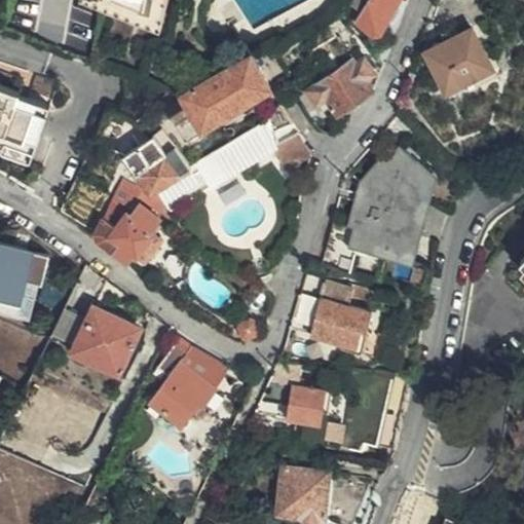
[(110,0),(110,2),(157,14),(159,0),(110,0)]
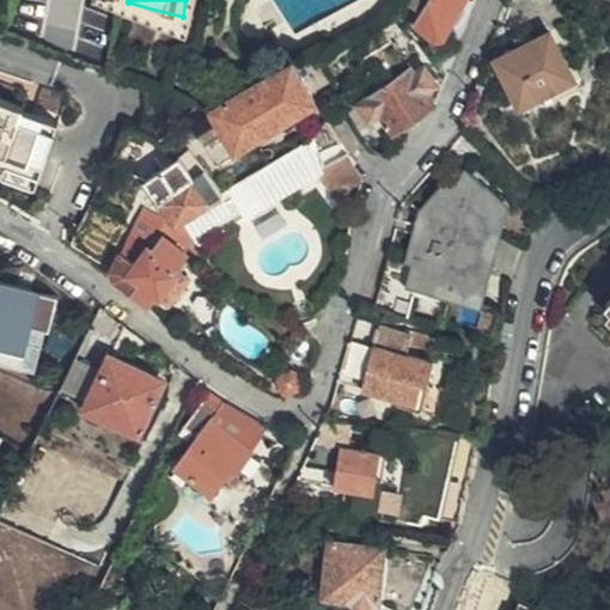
[(464,0),(408,0),(407,2),(421,14),(413,25),(434,42),(441,42),(464,0)]
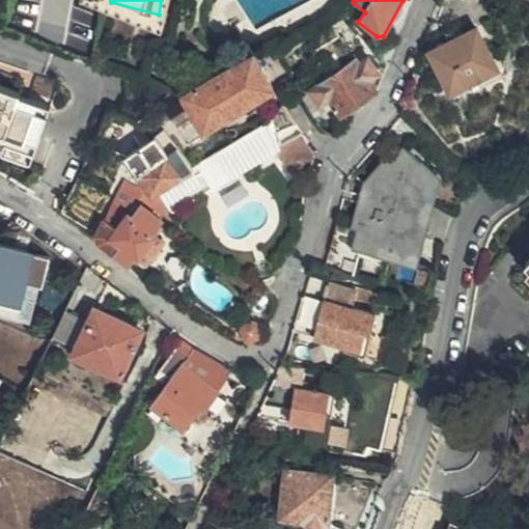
[(339,32),(345,26),(336,17),(330,22),(339,32)]
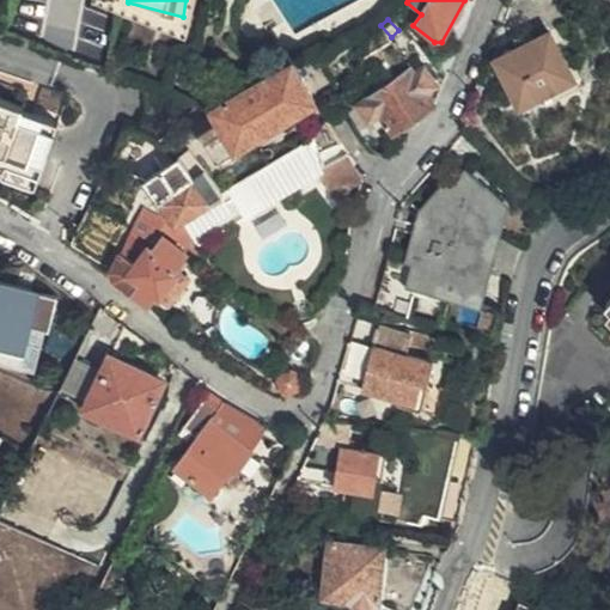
[(573,80),(550,36),(495,63),(519,108),(573,80)]
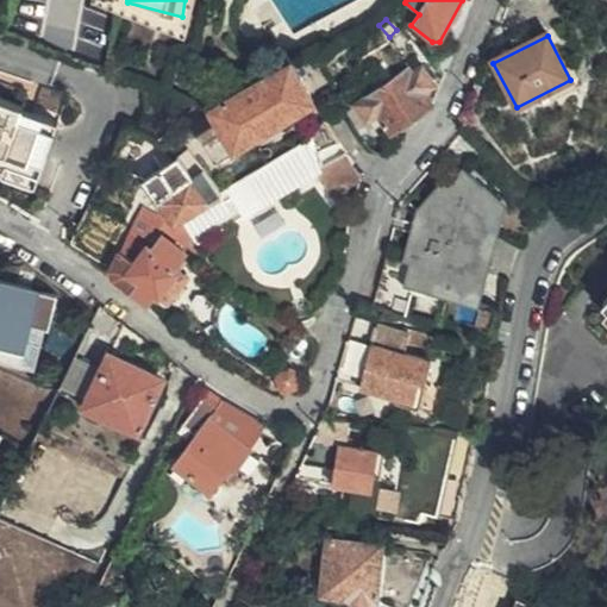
[(335,51),(324,58),(330,67),(339,60),(335,51)]
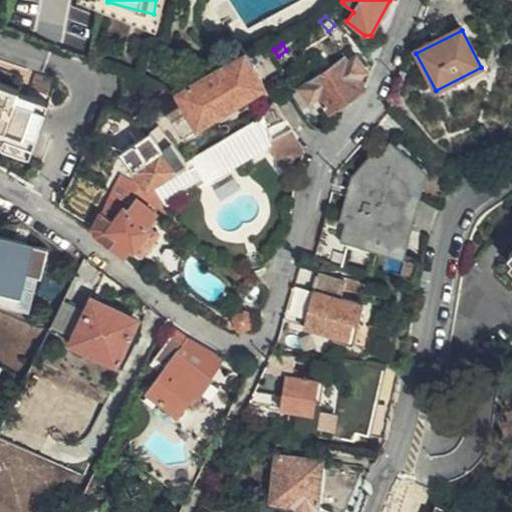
[(244,54),(180,92),(185,102),(168,112),(182,135),(262,85),(247,59),(244,54)]
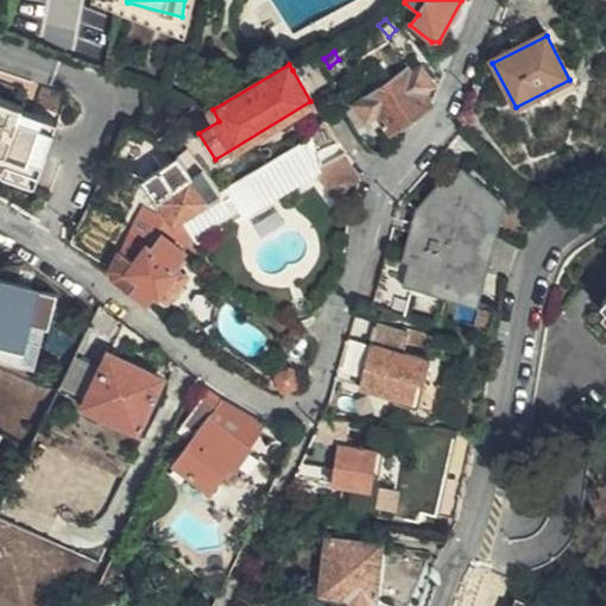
[(442,79),(433,64),(421,69),(396,87),(391,83),(358,106),(367,121),(377,115),(391,133),(397,130),(401,132),(411,125),(411,122),(411,120),(414,120),(420,122),(430,109),(442,79)]
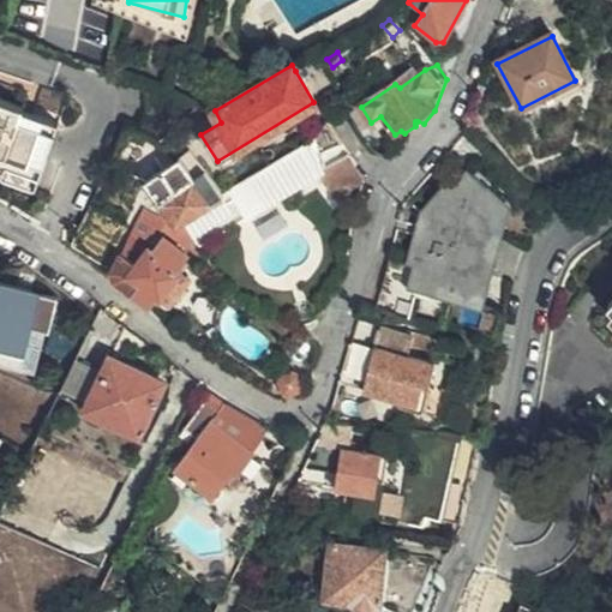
[(379,85),(393,77),(387,67),(372,76),(379,85)]
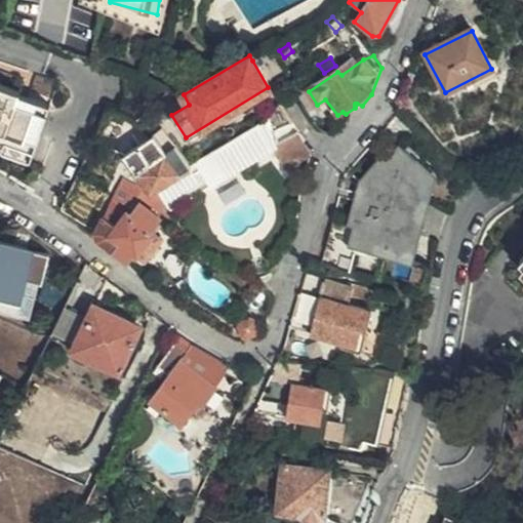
[(0,89),(19,95),(22,90),(14,89),(16,79),(0,74),(0,89)]
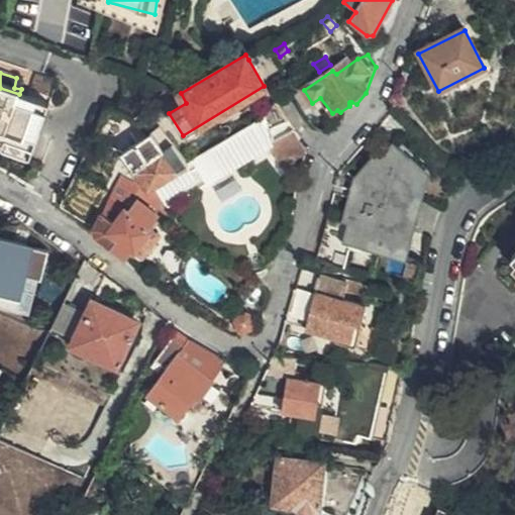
[(0,133),(47,146),(59,109),(40,102),(41,96),(42,93),(21,87),(21,89),(19,94),(0,88),(0,133)]
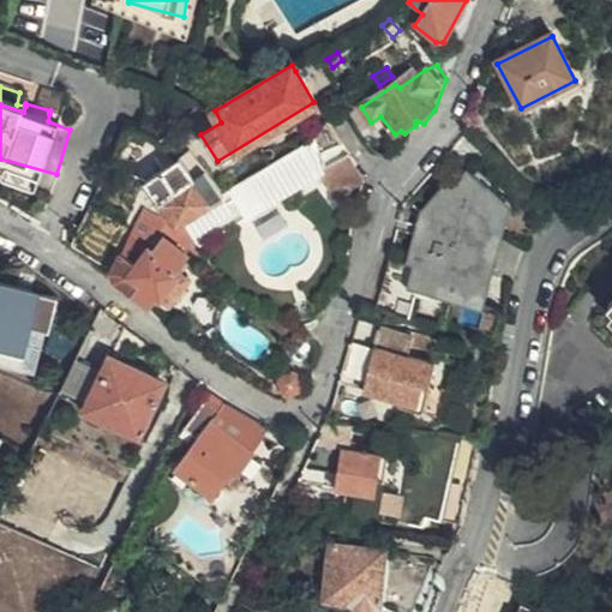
[(0,175),(66,193),(84,125),(49,114),(48,121),(70,130),(57,174),(0,159),(0,175)]
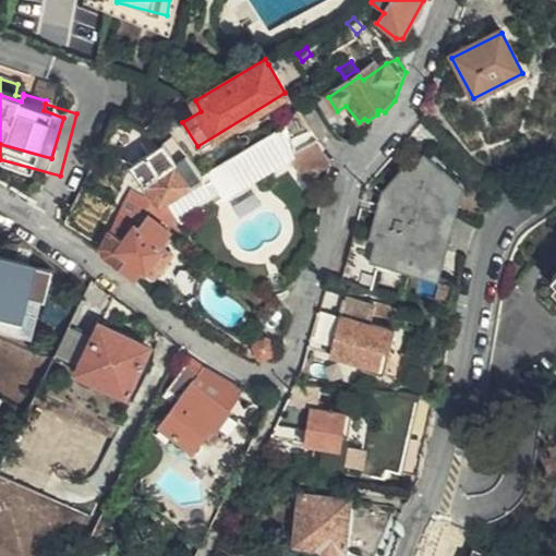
[(174,139),(164,146),(176,162),(178,161),(185,156),(174,139)]
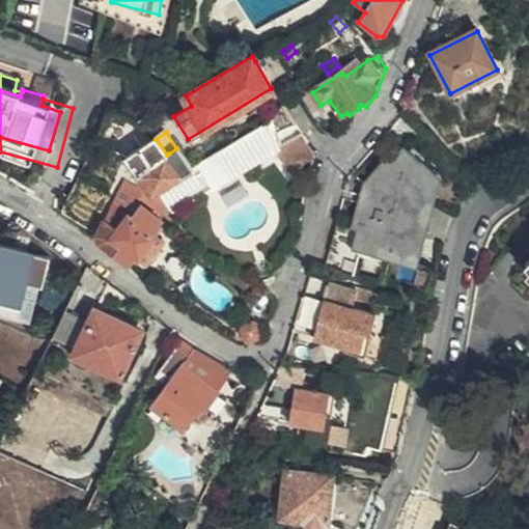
[(290,173),(313,160),(301,135),(277,149),(290,173)]
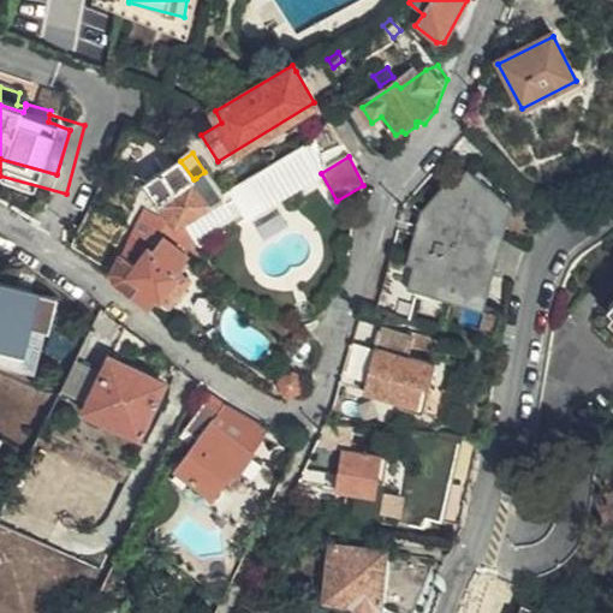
[(194,179),(180,161),(177,162),(147,183),(167,216),(168,216),(174,226),(180,222),(189,236),(221,216),(212,198),(196,178),(194,179)]
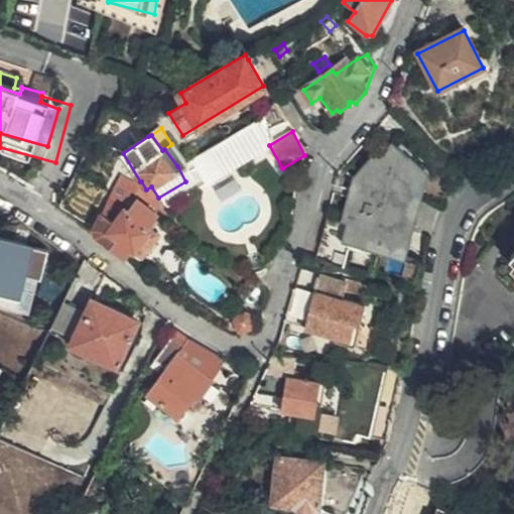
[(395,252),(409,199),(438,202),(444,172),(418,166),(413,174),(405,172),(407,162),(387,144),(355,178),(341,240),(395,252)]
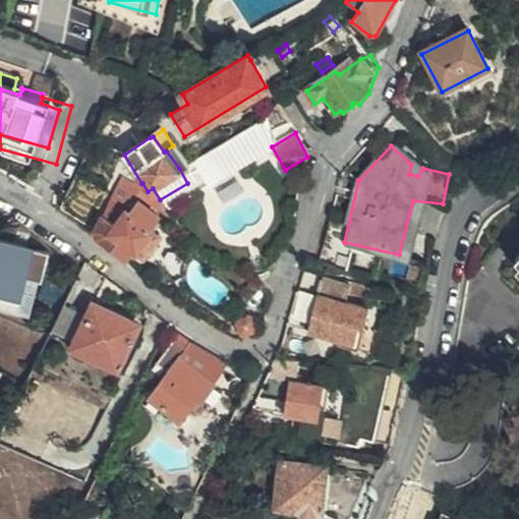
[(96,240),(123,260),(131,250),(142,258),(158,236),(151,231),(147,228),(153,221),(156,217),(136,203),(127,215),(118,208),(122,198),(124,200),(130,189),(166,215),(168,214),(165,208),(160,199),(153,188),(148,191),(142,183),(141,183),(137,185),(123,177),(93,233),(94,233),(96,240)]
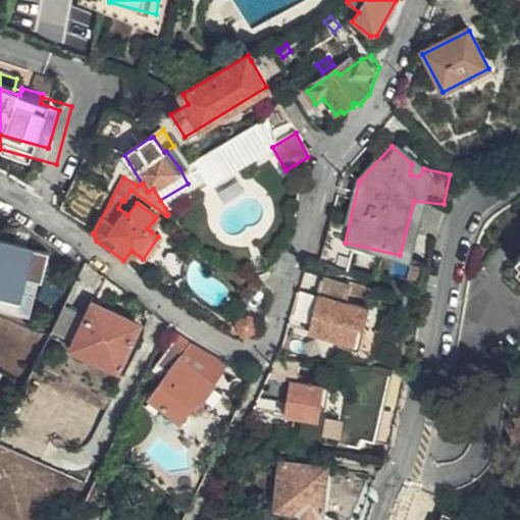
[(147,228),(151,231),(157,224),(153,221),(147,228)]
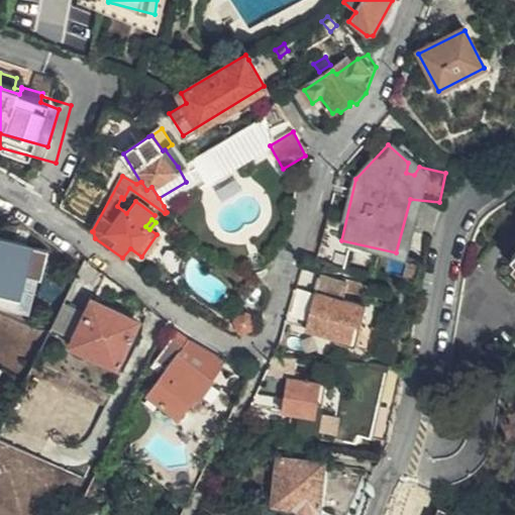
[(0,299),(17,304),(25,278),(36,281),(38,282),(46,254),(0,241),(0,299)]
